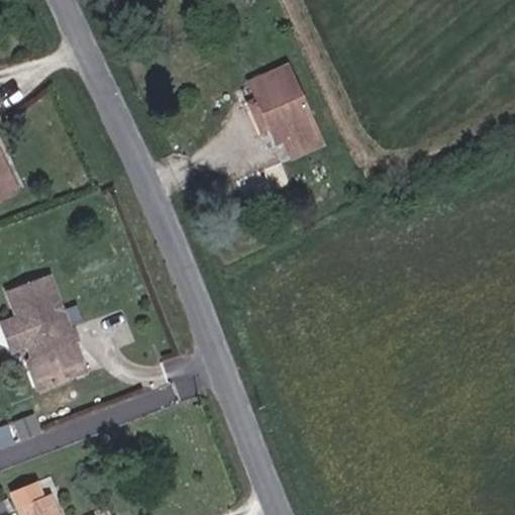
[(265,119),(272,138),(282,134),(288,152),(319,140),(289,63),(248,79),(254,95),(265,119)]
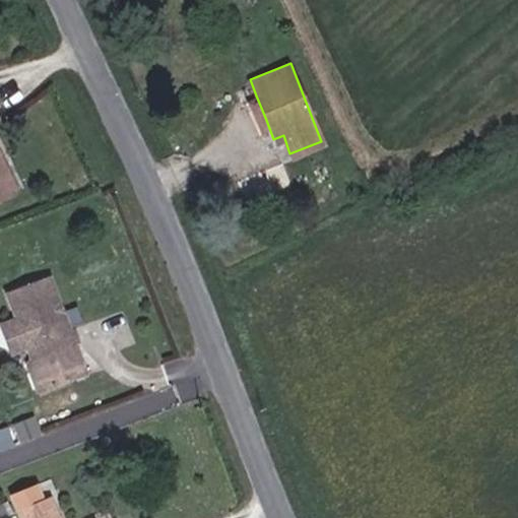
[(258,123),(266,120),(256,95),(249,99),(258,123)]
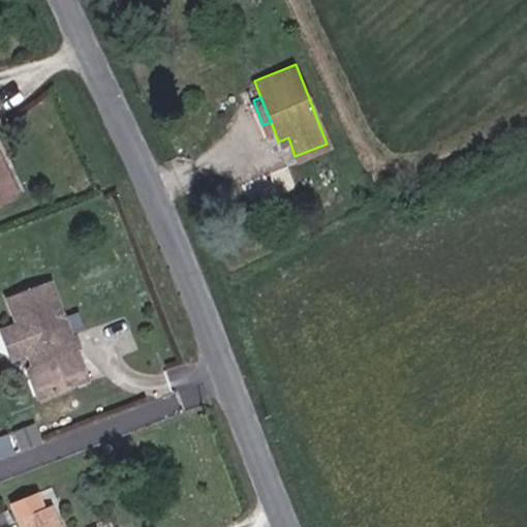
[(12,195),(0,167),(0,186),(6,198),(12,195)]
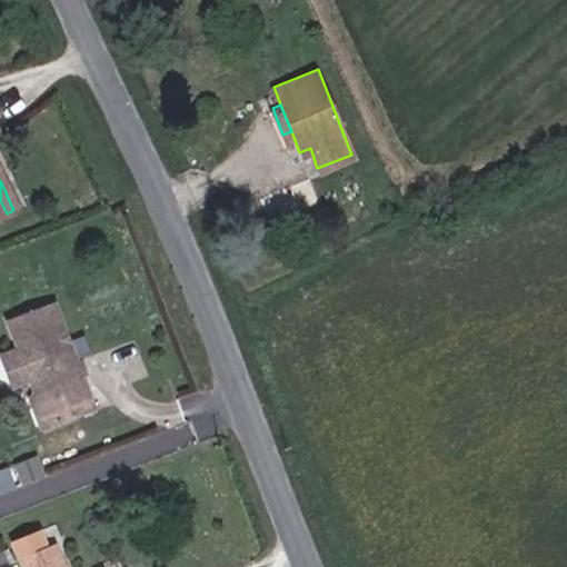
[(95,409),(56,301),(6,319),(16,349),(1,355),(12,386),(23,381),(40,429),(95,409)]
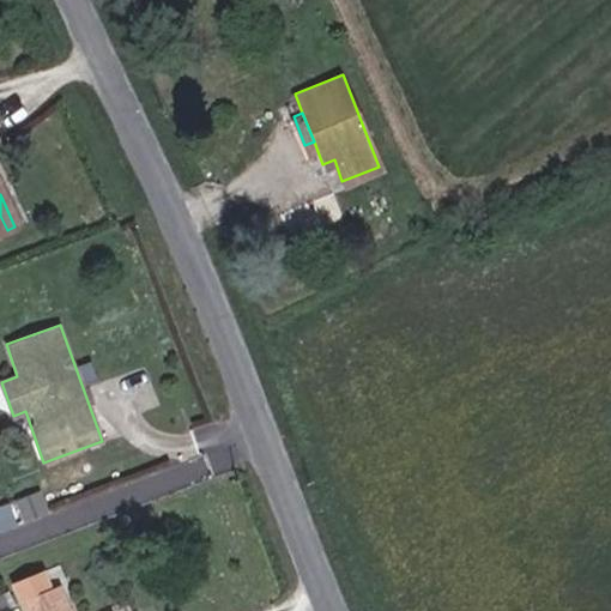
[(40,485),(14,495),(23,516),(48,507),(40,485)]
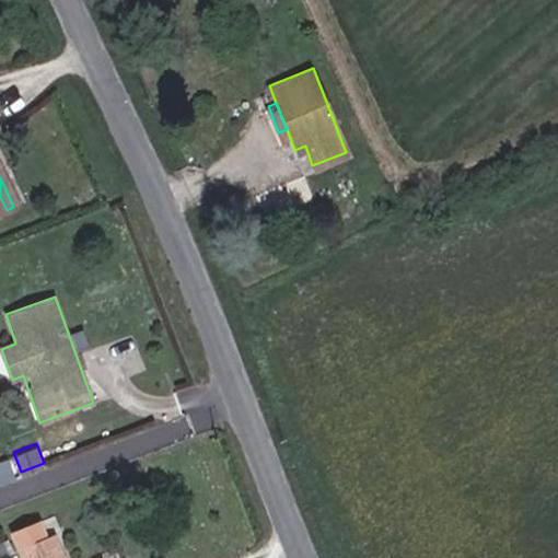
[(64,557),(55,535),(20,549),(23,557),(64,557)]
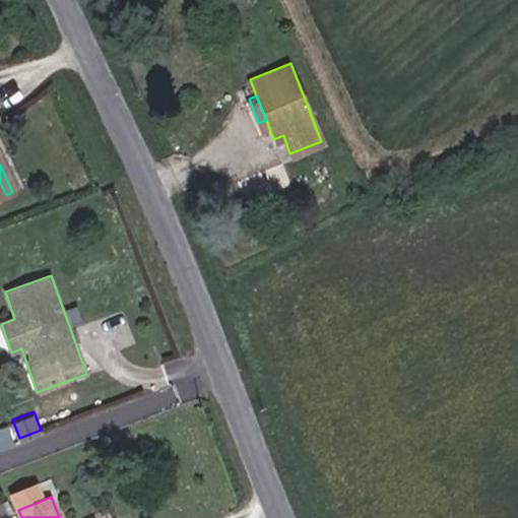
[(0,517),(1,517),(13,514),(8,500),(0,502),(0,517)]
